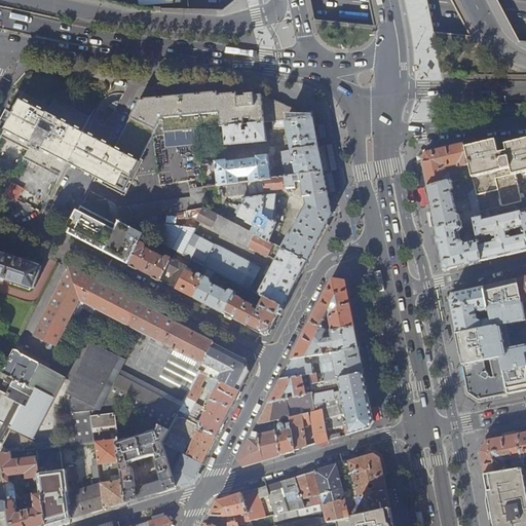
[(128,118),(156,130),(160,121),(163,122),(164,132),(224,125),(242,124),(249,123),(264,121),(265,121),(272,120),(298,118),(297,109),(262,94),(254,95),(254,94),(245,95),(245,96),(241,96),(241,91),(223,92),(222,90),(212,91),(207,94),(202,91),(202,89),(191,90),(192,92),(187,96),(184,94),(183,91),(172,92),(172,96),(168,98),(164,96),(164,94),(153,95),(153,97),(150,100),(146,98),(146,96),(140,96),(141,99),(139,99),(128,118)]
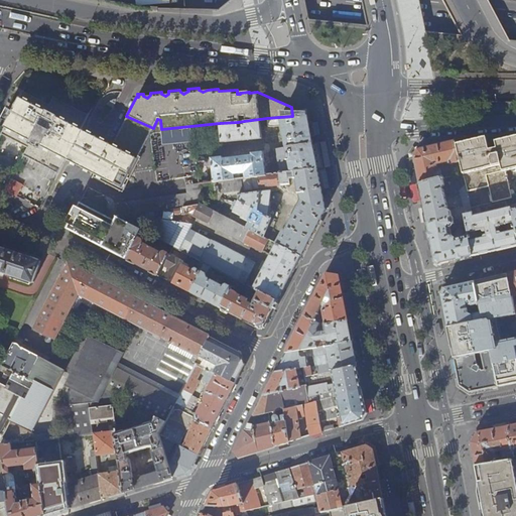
[(137,158),(111,146),(94,136),(81,129),(88,116),(54,97),(50,105),(23,91),(2,133),(28,146),(23,155),(57,173),(65,159),(78,166),(120,188),(125,179),(128,180),(135,167),(132,166),(137,158)]
